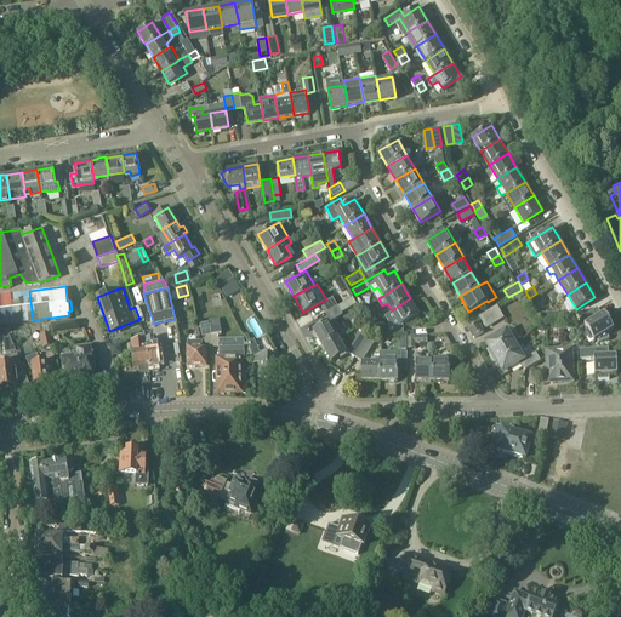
[(0,323),(33,320),(29,291),(0,293),(0,323)]
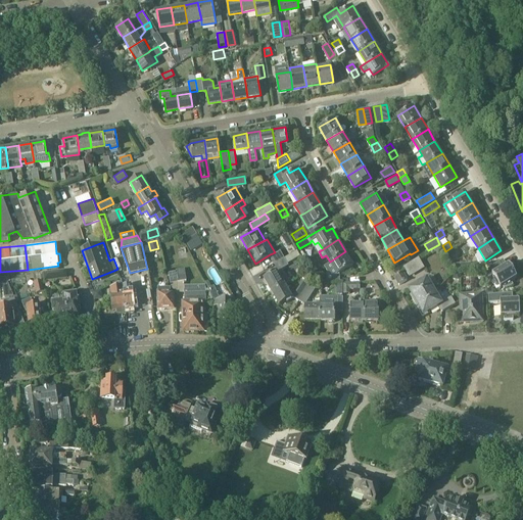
[(452,247),(445,251),(449,256),(456,253),(452,247)]
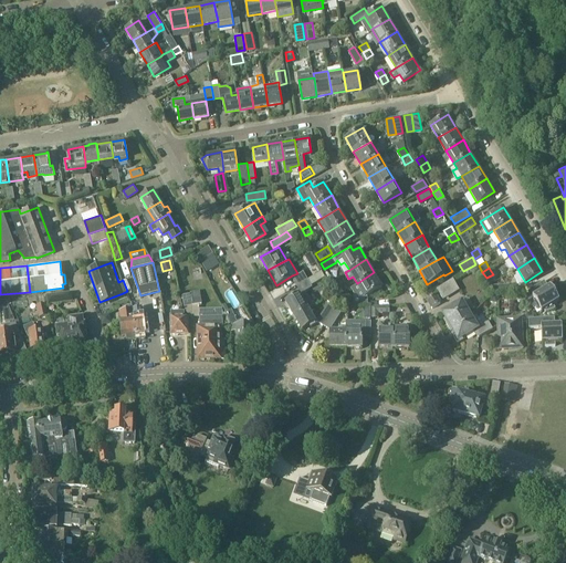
[(303,270),(297,273),(292,275),(296,283),(307,277),(303,270)]
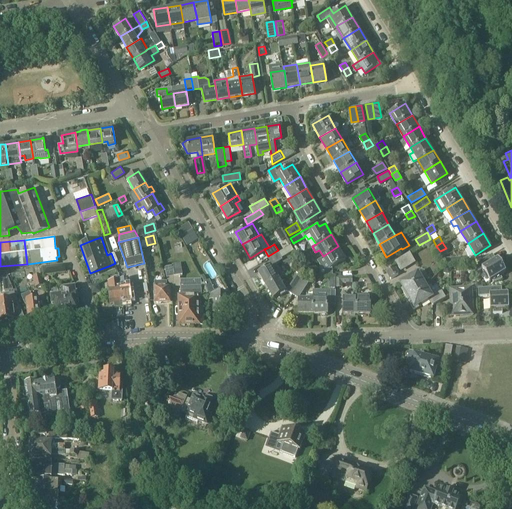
[(333,274),(333,266),(346,258),(338,246),(323,256),(317,259),(320,264),(320,267),(312,267),(312,274),(325,274),(333,274)]
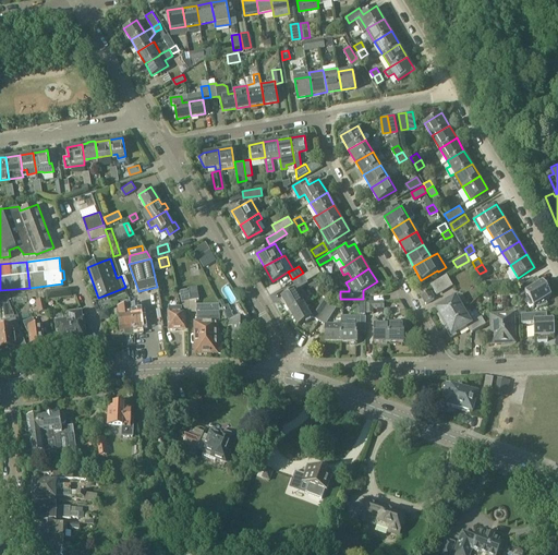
[(307,280),(303,273),(292,279),(295,285),(296,287),(301,285),(307,280)]
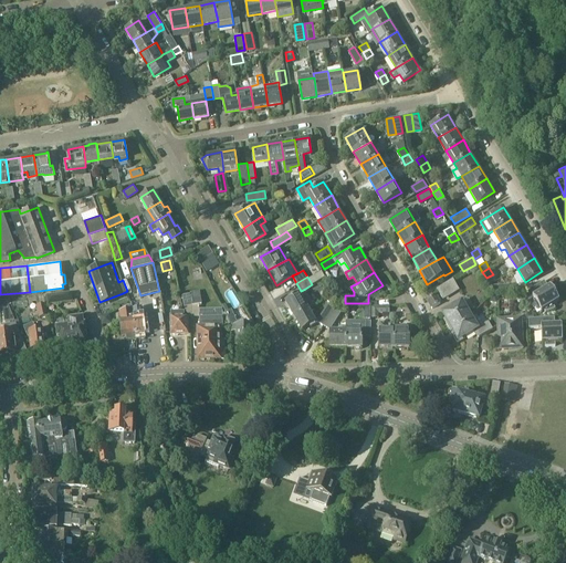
[(458,287),(452,278),(447,281),(452,290),(458,287)]
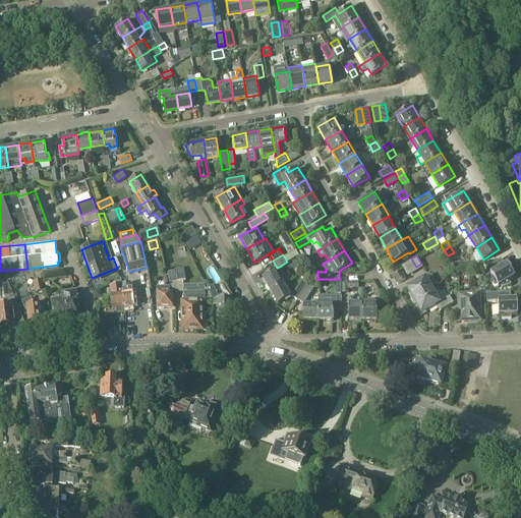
[(502,283),(503,285),(505,285),(507,284),(510,283),(512,282),(510,279),(515,275),(507,262),(502,265),(498,259),(484,267),(484,276),(490,272),(499,285),(502,283)]
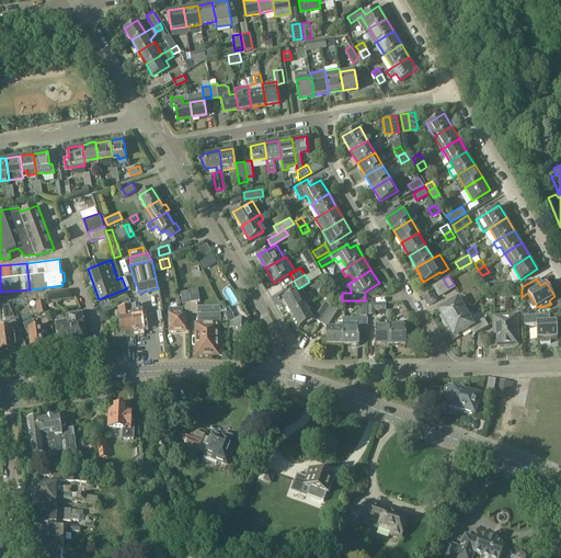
[(198,289),(197,286),(189,287),(189,289),(181,291),(183,303),(191,300),(191,302),(199,299),(198,289)]
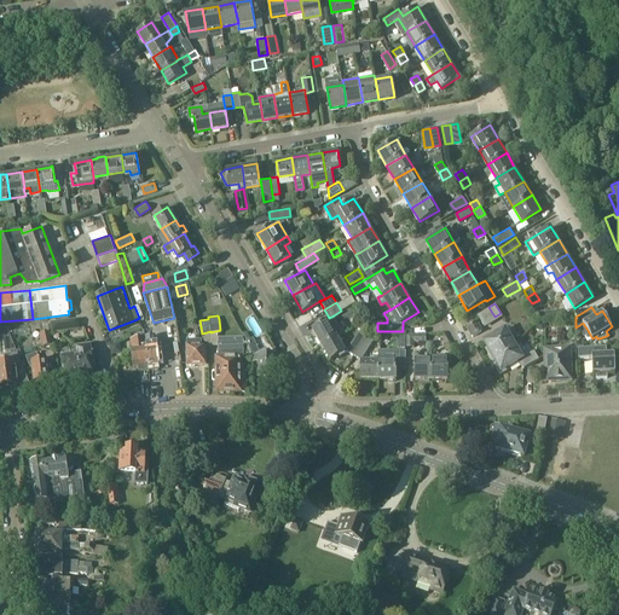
[(312,328),(320,343),(336,335),(342,330),(334,315),(329,318),(328,319),(322,323),(312,328)]
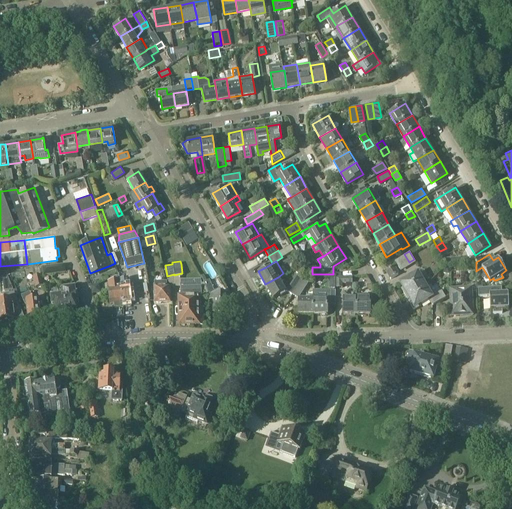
[(65,262),(49,264),(43,265),(44,272),(66,269),(65,262)]
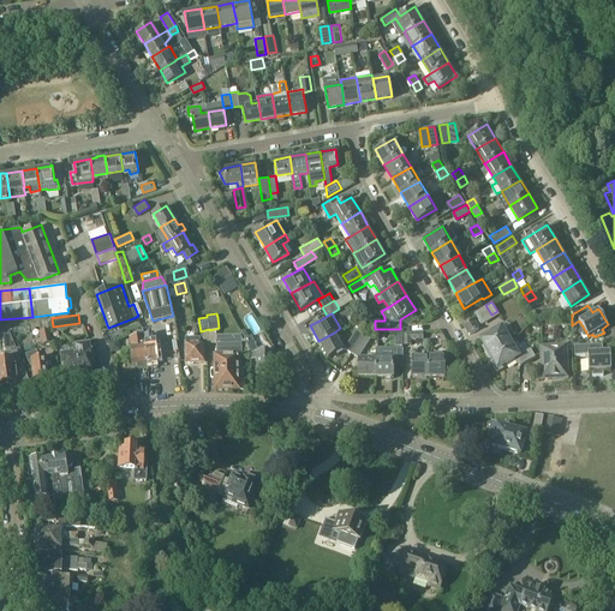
[(470,333),(479,327),(473,318),(464,323),(470,333)]
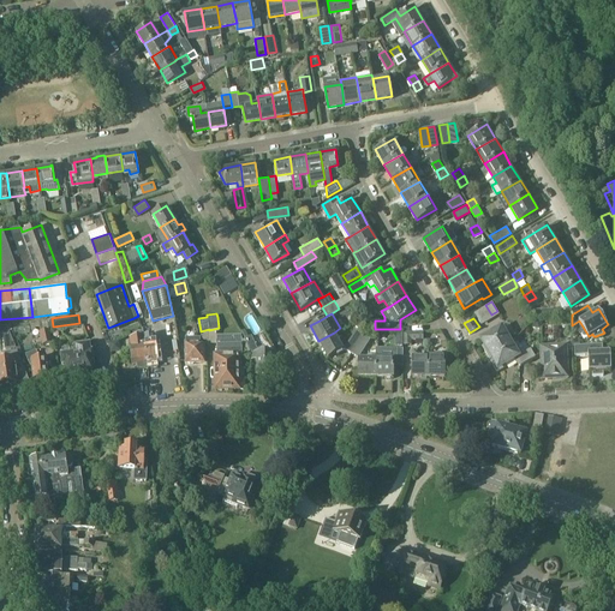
[(488,353),(511,340),(506,331),(509,329),(506,323),(502,325),(481,337),(484,343),(483,345),(488,353)]
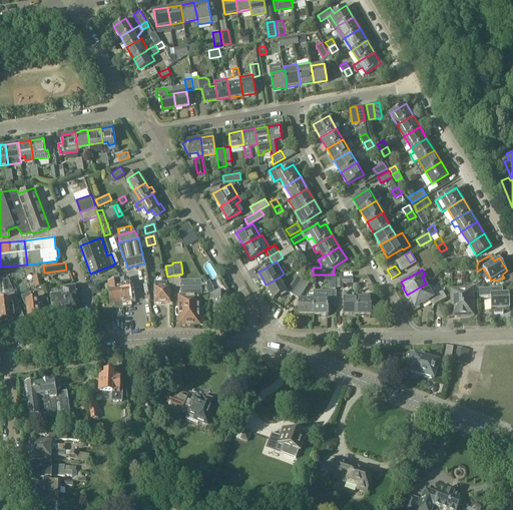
[(12,287),(5,271),(0,271),(0,277),(3,285),(4,288),(12,287)]
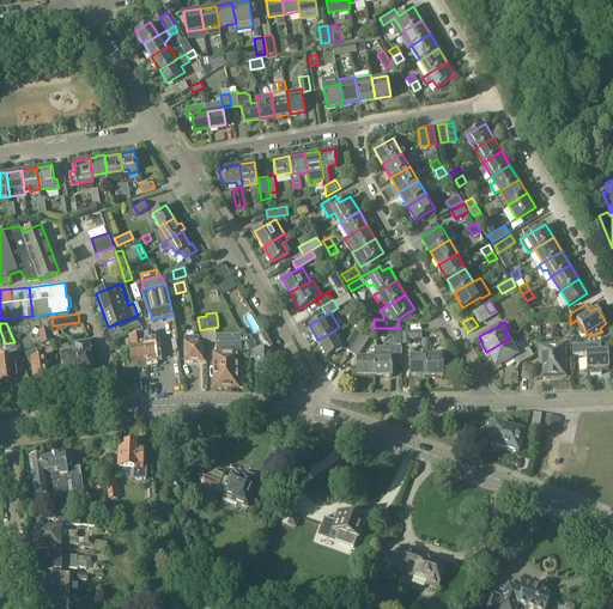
[(127,324),(121,327),(123,334),(131,332),(127,324)]
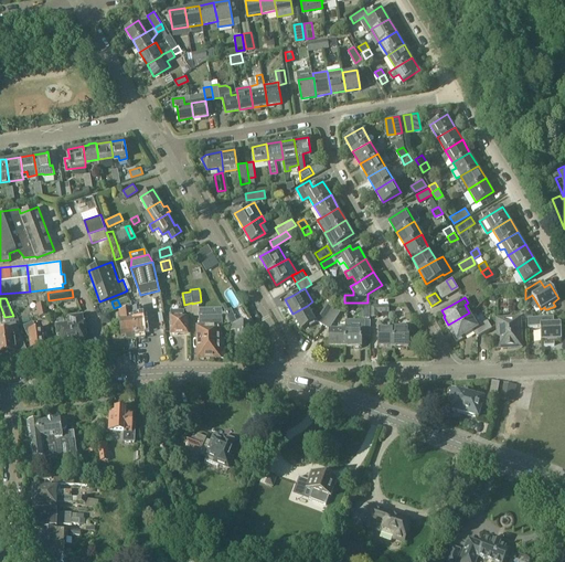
[(48,313),(44,301),(36,304),(39,315),(48,313)]
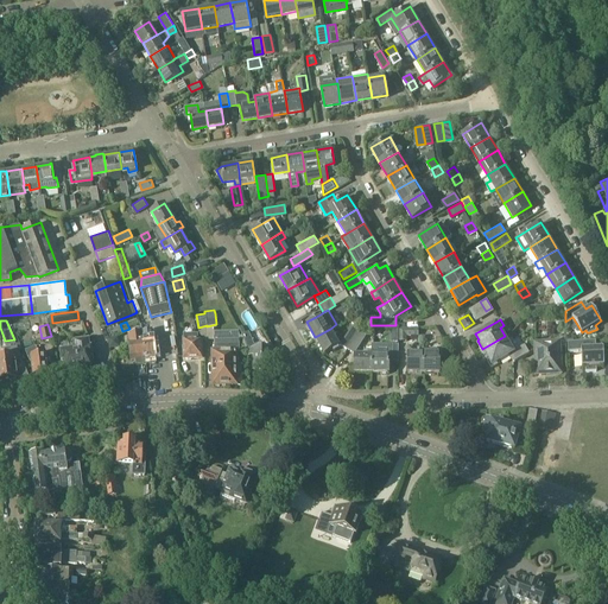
[(341,343),(348,347),(359,330),(353,325),(341,343)]
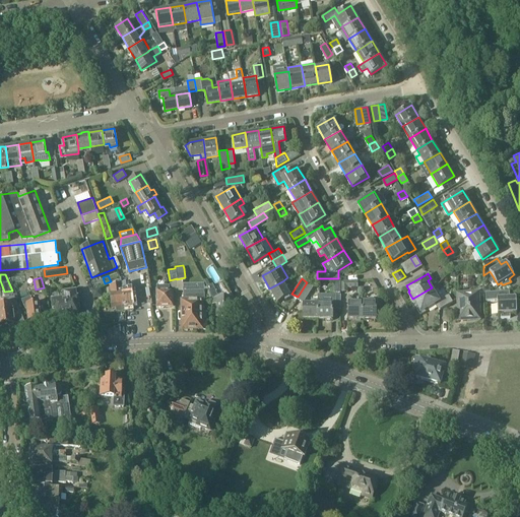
[(122,283),(125,309),(133,309),(132,304),(133,304),(131,289),(130,281),(122,282),(122,283)]
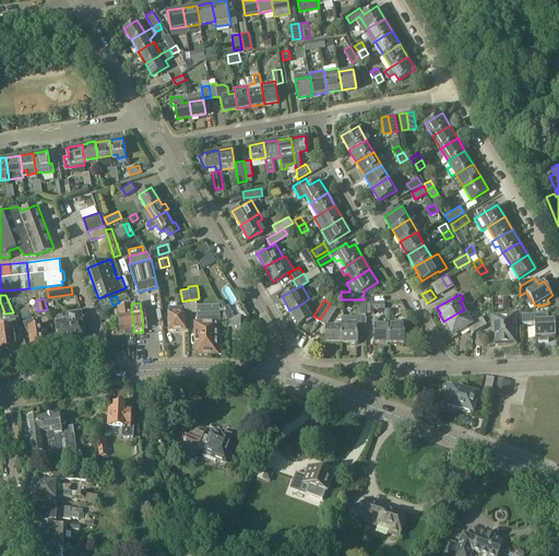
[(304,303),(289,310),(298,324),(311,317),(304,303)]
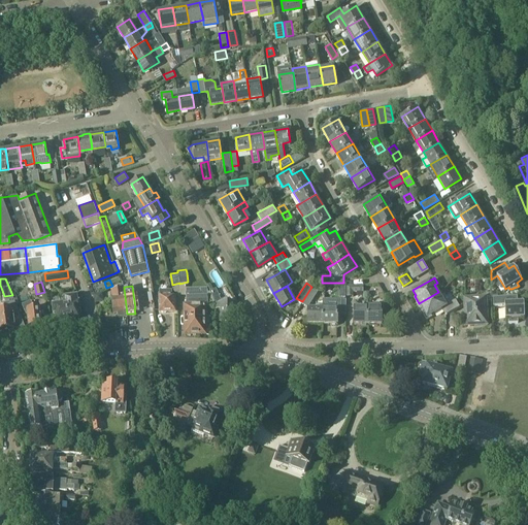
[(119,315),(127,314),(124,288),(124,287),(111,289),(112,295),(111,295),(113,312),(118,312),(119,315)]
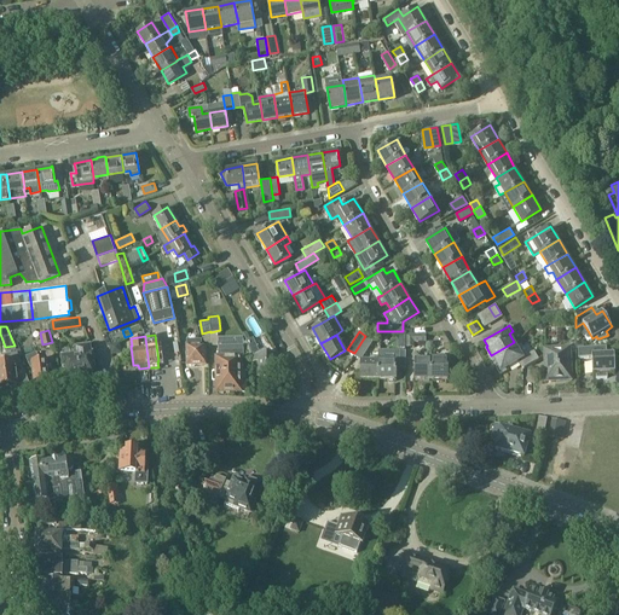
[(218,389),(231,389),(231,357),(241,357),(244,357),(244,336),(218,336),(219,353),(217,353),(218,389)]
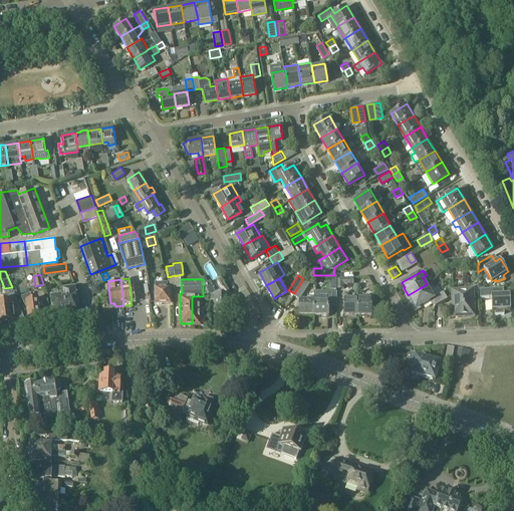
[(215,310),(229,310),(229,292),(220,292),(218,288),(215,290),(210,279),(205,281),(211,294),(215,292),(215,310)]
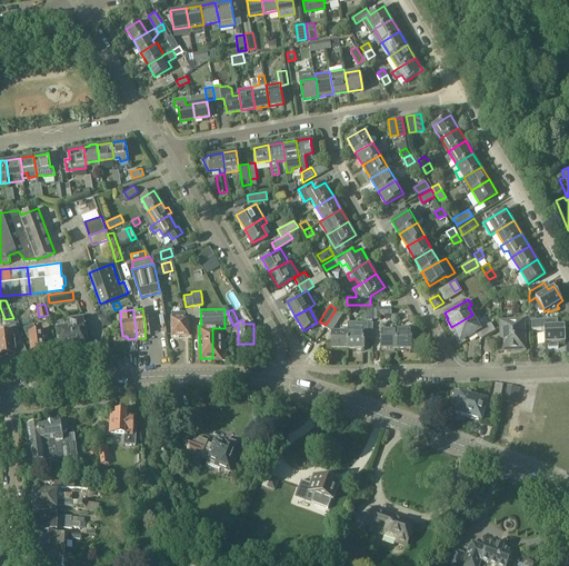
[(342,314),(336,309),(326,325),(331,329),(342,314)]
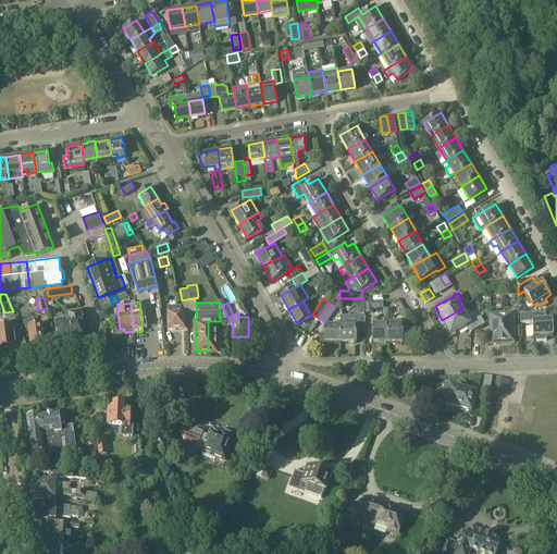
[(169,309),(169,325),(185,325),(185,310),(182,310),(182,304),(169,304),(169,309)]
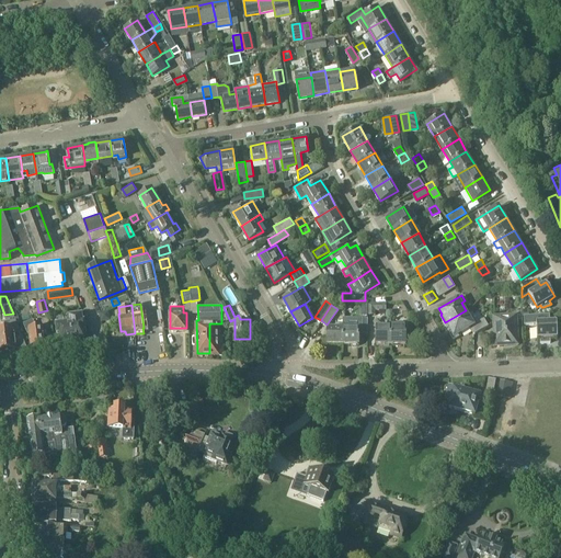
[(109,309),(100,310),(101,319),(107,318),(110,316),(109,309)]
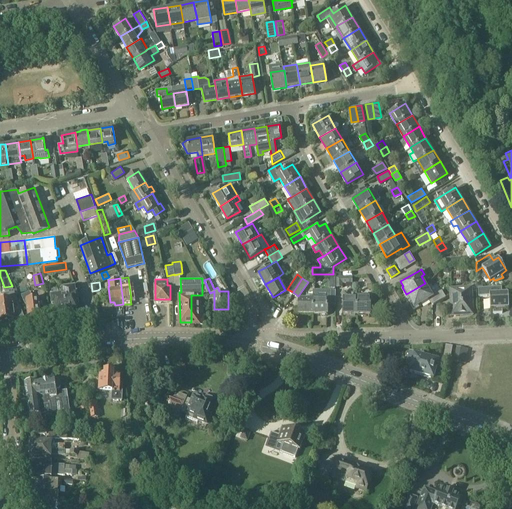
[(429,290),(425,283),(406,294),(406,295),(407,295),(408,295),(412,301),(410,301),(414,308),(421,303),(420,302),(430,296),(433,303),(446,295),(442,289),(435,293),(432,288),(429,290)]
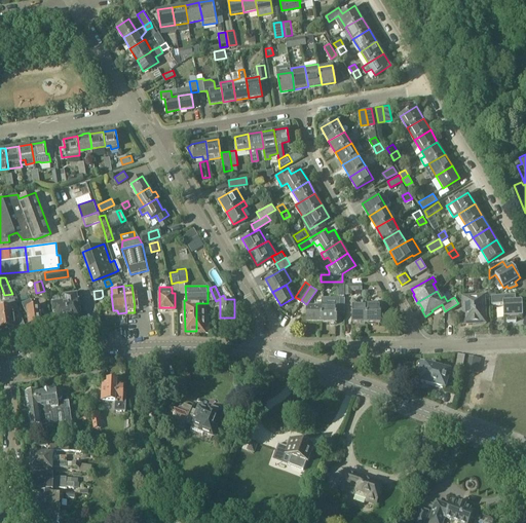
[(466,321),(485,321),(484,300),(481,300),(481,293),(463,294),(463,301),(464,319),(466,321)]
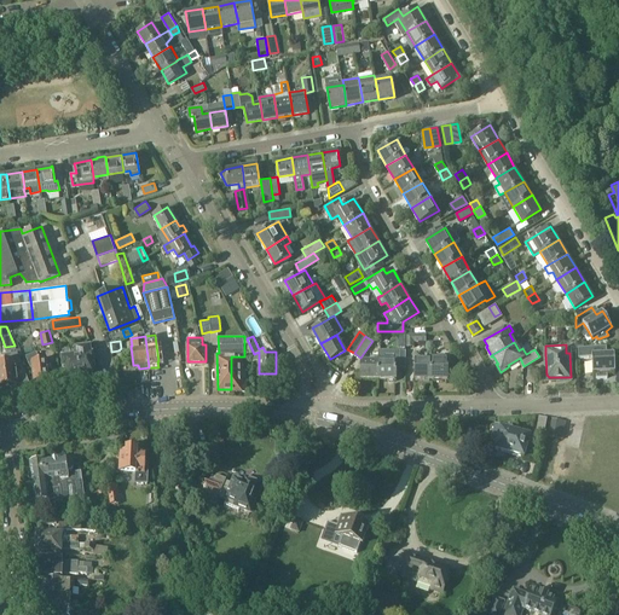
[(614,353),(607,353),(607,344),(578,346),(579,355),(593,355),(593,372),(596,372),(597,376),(608,376),(607,372),(615,371),(614,353)]
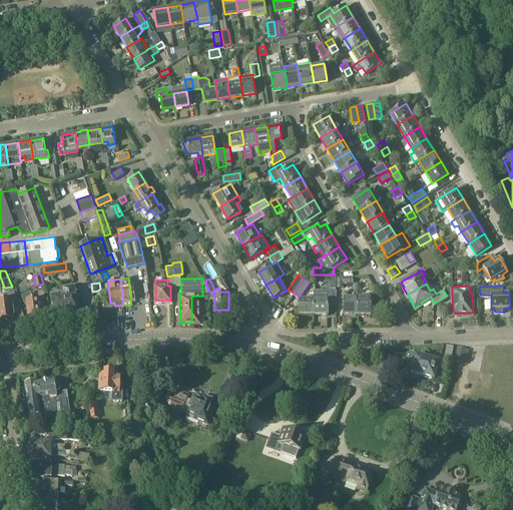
[(64,288),(67,312),(73,311),(74,309),(77,309),(76,303),(79,303),(77,292),(76,293),(75,287),(64,288)]
